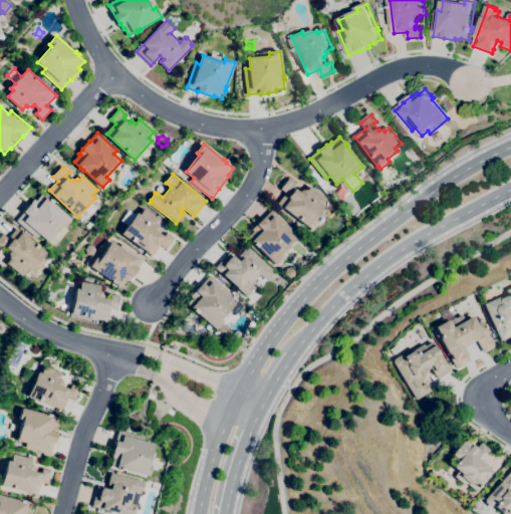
[(311,229),(309,227),(308,227),(278,204),(287,193),(282,189),(290,178),(297,184),(294,187),(300,192),(303,188),(307,191),(311,186),(326,198),(321,204),(324,207),(316,218),(318,220),(311,229)]
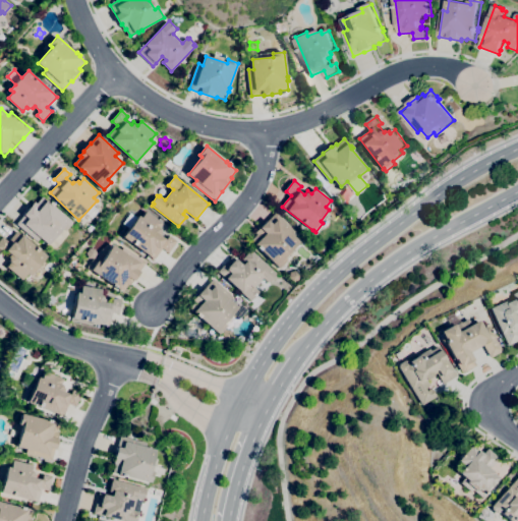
[(49,244),(41,238),(38,241),(17,224),(25,215),(24,215),(32,206),(32,207),(36,201),(38,204),(44,196),(50,203),(51,201),(55,204),(54,206),(73,222),(65,230),(63,228),(49,244)]
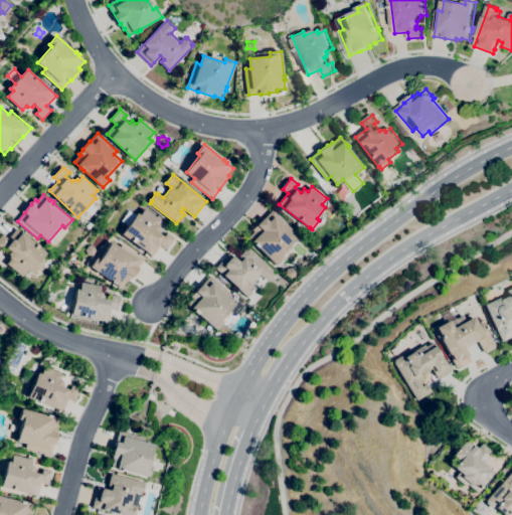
[(154,256),(149,252),(148,253),(123,234),(138,213),(141,215),(146,208),(162,220),(158,225),(159,226),(160,230),(158,232),(165,237),(168,232),(175,238),(167,249),(162,245),(154,256)]
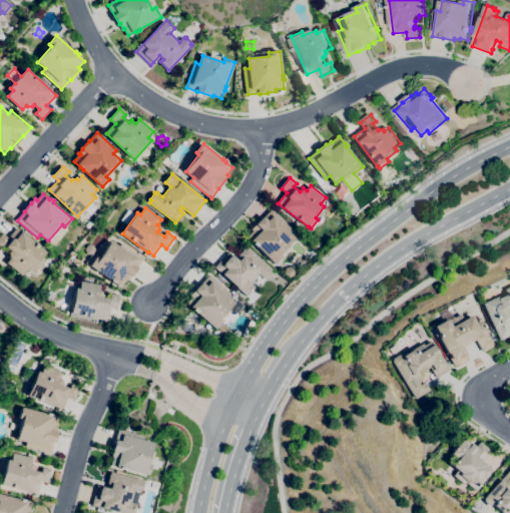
[(275,264),(258,245),(257,246),(253,243),(255,242),(248,236),(255,230),(252,228),(257,224),(257,223),(264,216),(265,216),(273,209),(291,227),(289,230),(298,240),(283,255),(284,255),(275,264)]
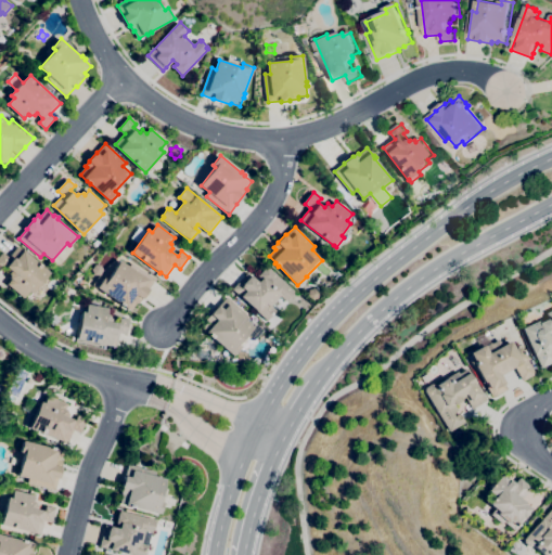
[(24,298),(8,284),(12,280),(11,279),(10,273),(12,271),(5,266),(1,270),(0,269),(0,256),(3,253),(10,258),(20,246),(50,272),(33,294),(29,292),(24,298)]
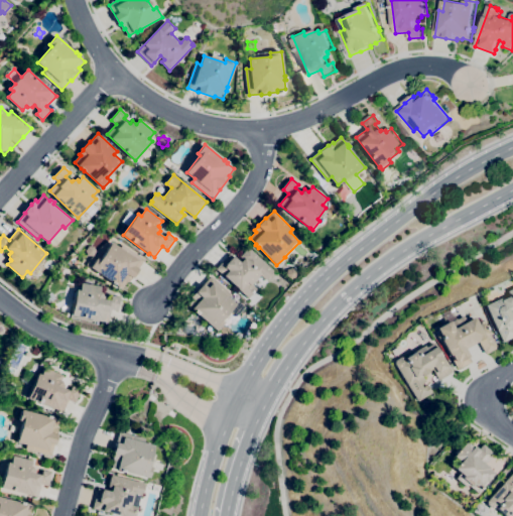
[(123,289),(91,267),(98,258),(101,260),(113,243),(121,248),(124,245),(145,260),(139,269),(138,268),(129,282),(128,281),(123,289)]
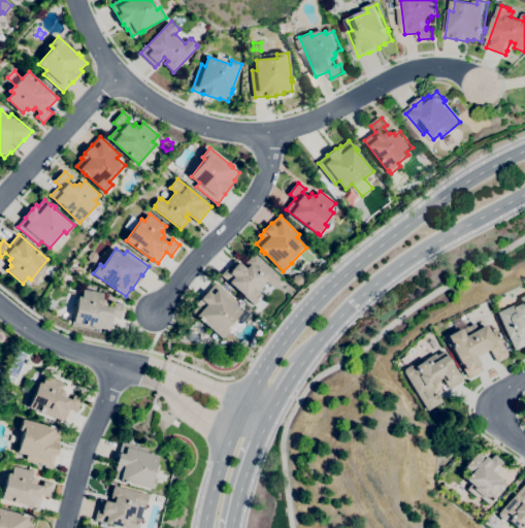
[(97,262),(92,262),(90,257),(93,252),(98,253),(100,258),(97,262)]
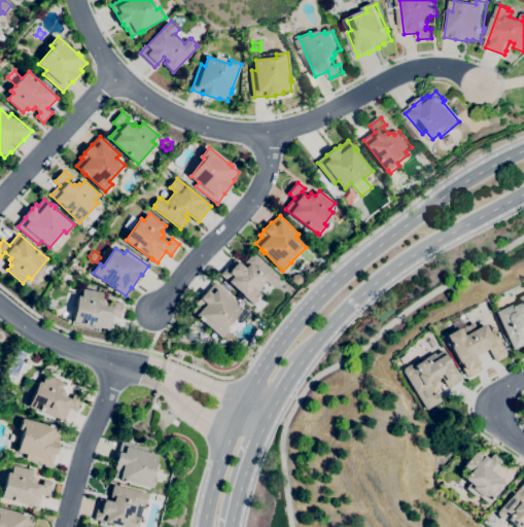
[(254,305),(222,275),(230,266),(233,269),(237,264),(238,264),(239,261),(246,268),(249,265),(246,262),(254,253),(280,276),(272,285),(267,280),(257,290),(263,295),(254,305)]
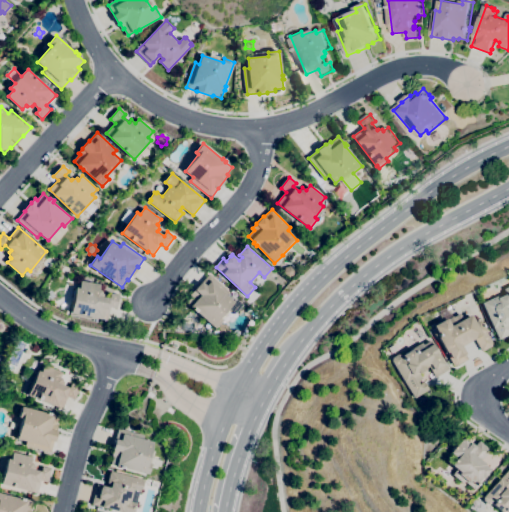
[(289,277),(285,273),(286,267),(292,266),(296,270),(295,276),(289,277)]
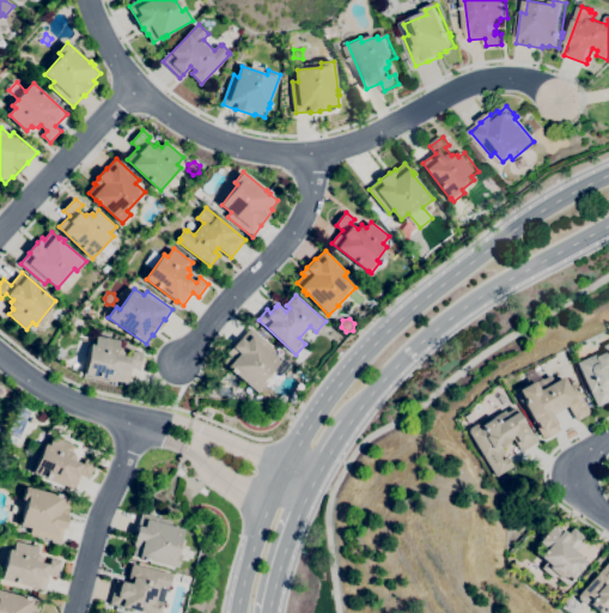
[(257,393),(236,374),(235,374),(231,370),(232,369),(224,363),(231,354),(229,353),(233,347),(242,338),(243,338),(251,328),(275,349),(272,352),(281,360),(284,357),(292,365),(282,376),(278,371),(267,383),(257,393)]
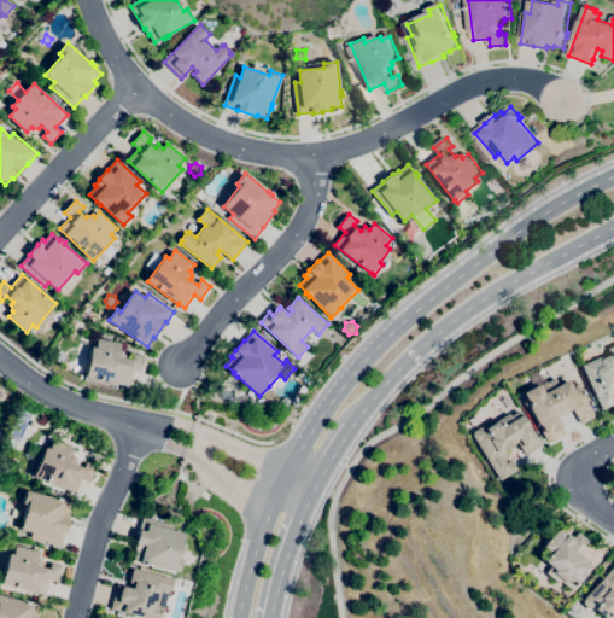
[(130,386),(87,378),(93,348),(97,348),(99,338),(122,343),(121,350),(123,351),(126,355),(124,357),(134,360),(135,354),(145,356),(142,372),(134,371),(130,386)]
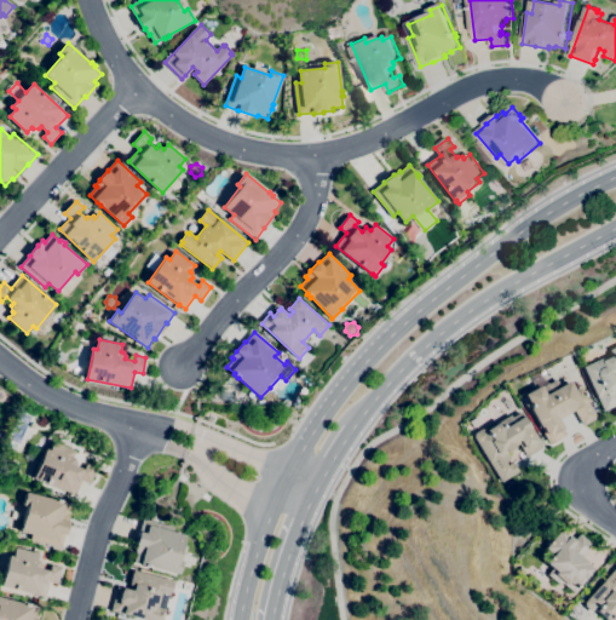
[(615,407),(606,411),(586,367),(612,354),(611,350),(615,348),(615,407)]
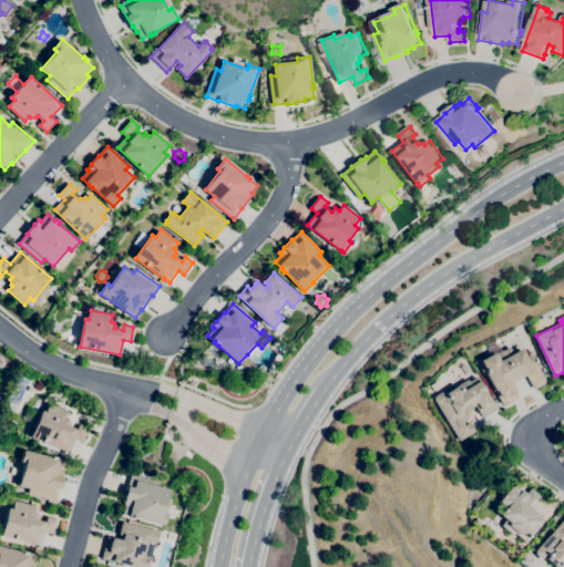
[(506,405),(506,404),(504,405),(496,391),(488,373),(486,374),(482,368),(483,367),(482,364),(483,363),(482,361),(496,352),(496,353),(503,350),(504,352),(512,348),(515,353),(523,349),(527,358),(533,354),(541,367),(540,367),(549,382),(535,389),(527,374),(512,383),(520,398),(506,405)]
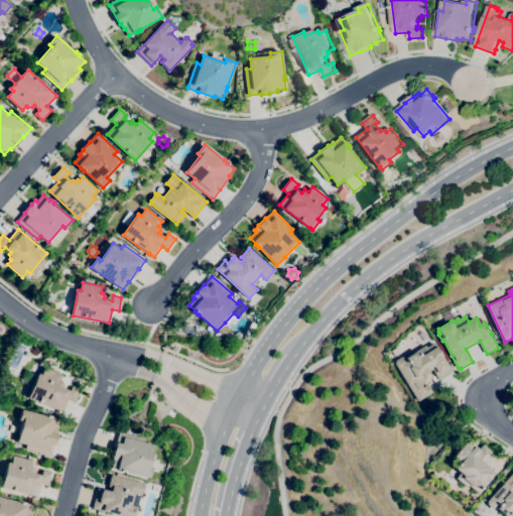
[(229,337),(223,336),(221,331),(224,327),(230,327),(232,333),(229,337)]
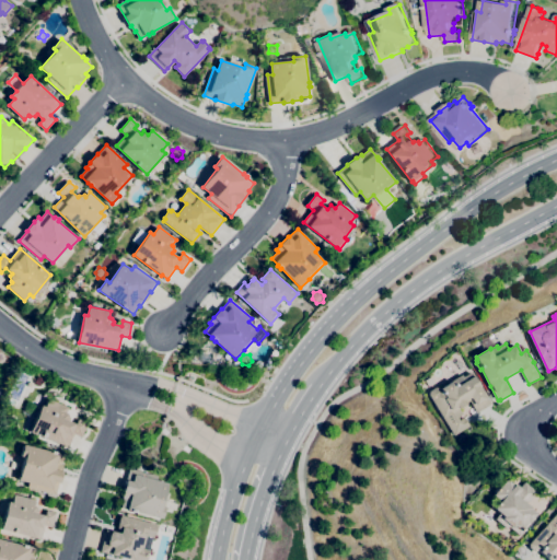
[(456,435),(430,394),(431,392),(440,385),(442,388),(464,374),(465,376),(473,372),(492,404),(478,412),(471,400),(466,403),(467,404),(460,408),(463,415),(459,418),(461,421),(465,418),(471,426),(456,435)]
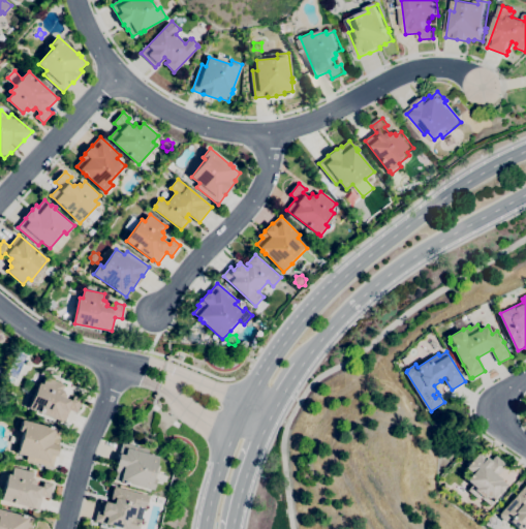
[(66,423),(60,421),(30,408),(34,396),(24,392),(28,380),(39,384),(40,383),(43,384),(47,377),(65,385),(63,391),(65,392),(66,395),(65,398),(72,401),(75,396),(84,400),(78,412),(71,410),(66,423)]
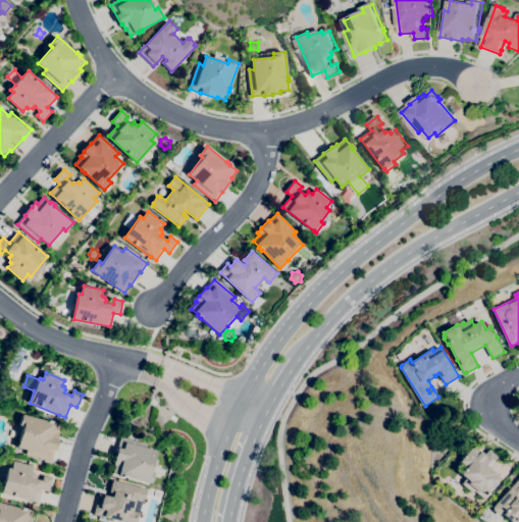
[(53,462),(28,455),(29,451),(18,448),(23,426),(20,425),(23,414),(60,425),(58,433),(60,433),(55,450),(56,450),(53,462)]
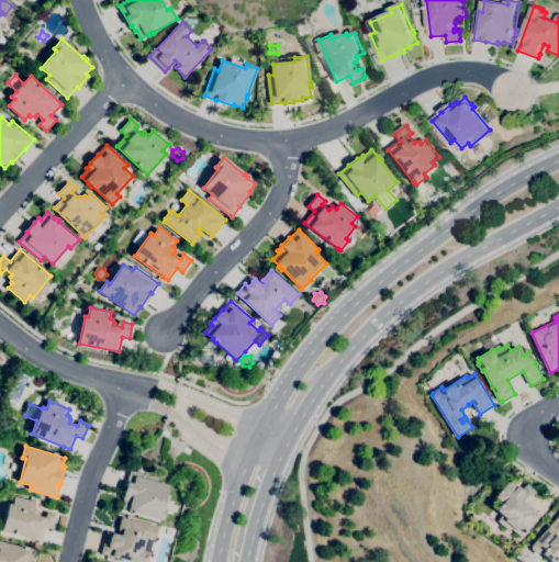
[(164,520),(136,514),(136,515),(132,514),(132,513),(123,509),(125,501),(124,501),(125,494),(131,470),(159,478),(158,482),(168,485),(166,494),(170,495),(164,520)]
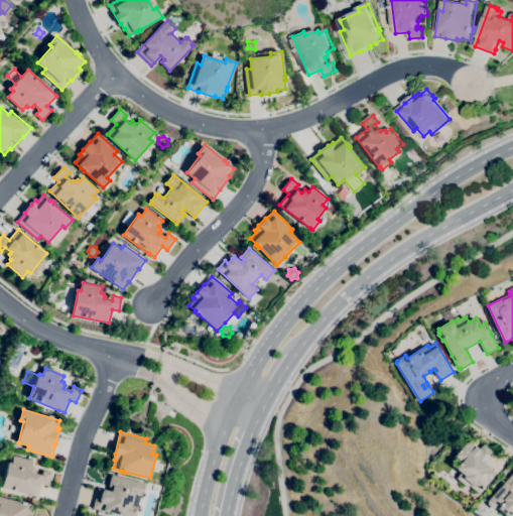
[(480,493),(470,485),(468,487),(468,486),(469,485),(465,482),(464,483),(458,478),(462,474),(457,469),(463,462),(456,456),(469,441),(475,446),(480,450),(484,444),(496,454),(486,465),(490,468),(490,469),(496,474),(480,493)]
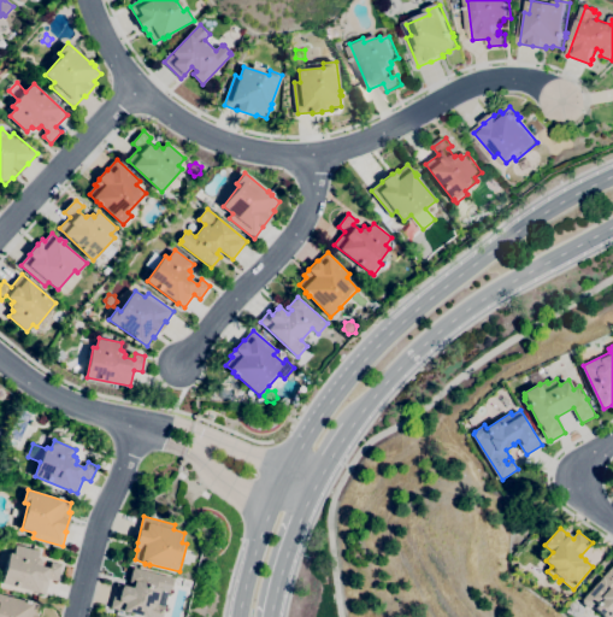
[(47,594),(40,592),(39,593),(3,583),(11,553),(15,554),(17,545),(40,551),(37,558),(40,558),(42,563),(42,566),(51,569),(53,563),(63,565),(59,581),(51,579),(47,594)]
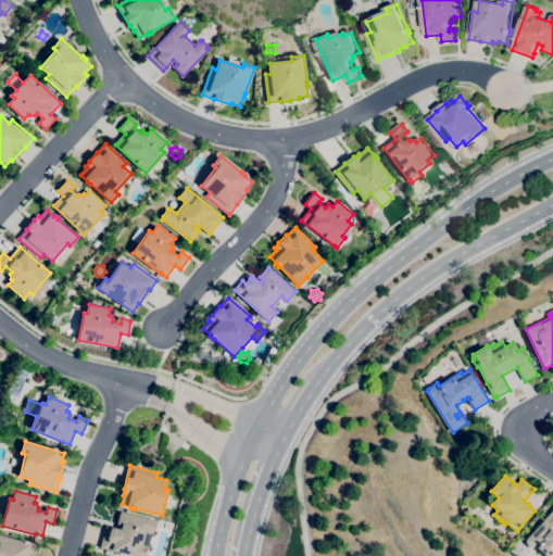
[(552,555),(547,555),(536,546),(536,547),(532,547),(527,543),(527,540),(552,510),(552,555)]
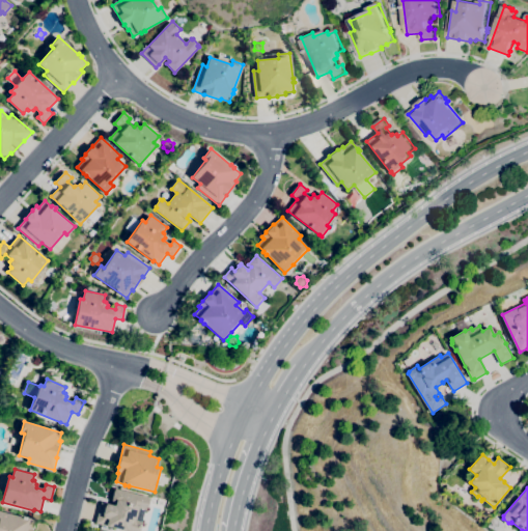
[(137,521),(143,522),(140,530),(123,530),(96,524),(100,513),(103,514),(105,506),(106,506),(106,504),(115,506),(116,502),(112,501),(116,488),(149,498),(149,500),(150,500),(148,507),(146,507),(145,509),(140,508),(137,521)]
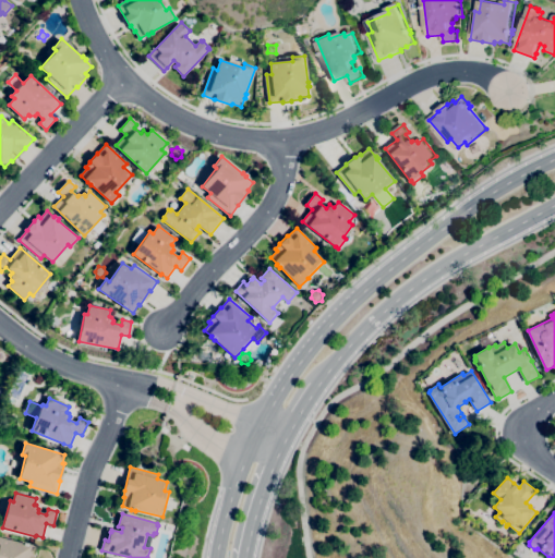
[(0,557),(0,536),(31,545),(31,546),(37,547),(34,557),(35,557),(34,557),(0,557)]
